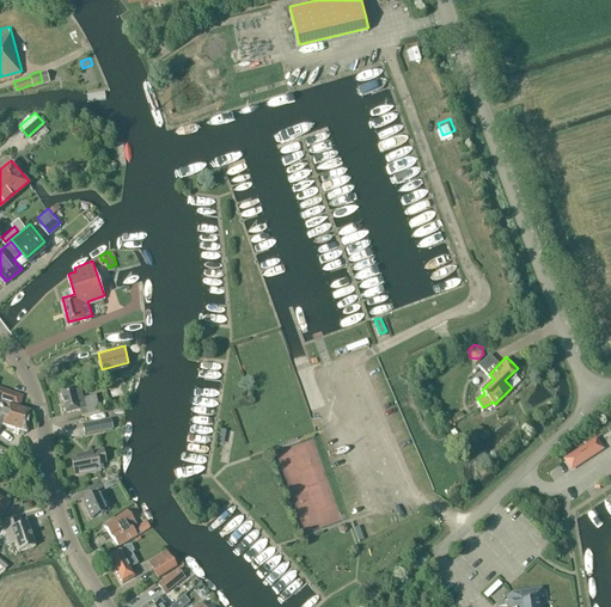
[(107,385),(110,396),(124,392),(121,381),(107,385)]
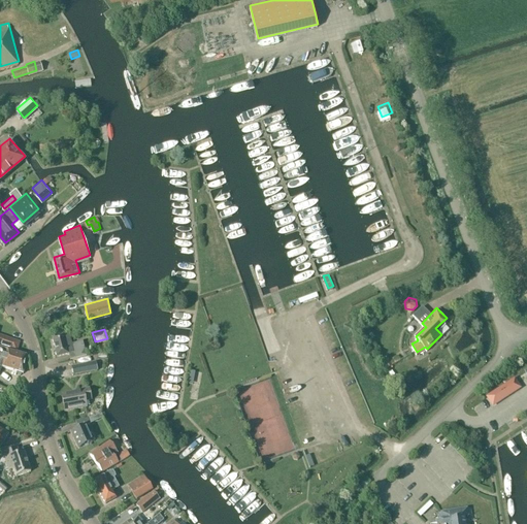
[(56,351),(57,352),(57,354),(69,351),(71,356),(87,353),(84,337),(72,340),(69,330),(64,332),(53,335),(56,349),(56,350),(56,351)]
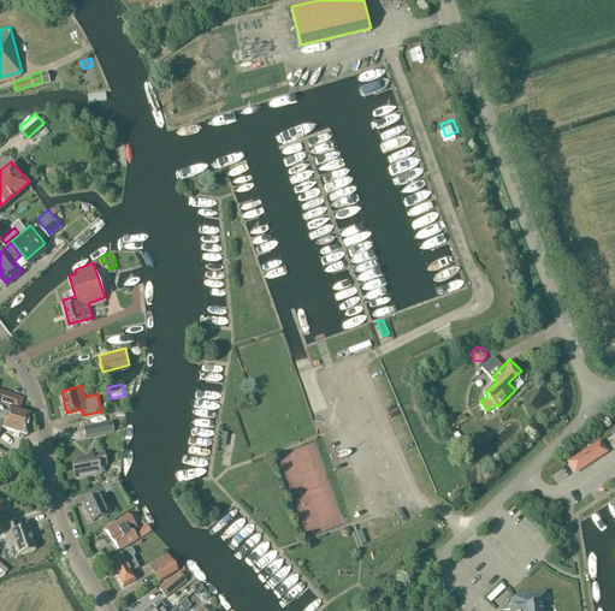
[(24,395),(0,386),(0,399),(19,407),(24,395)]
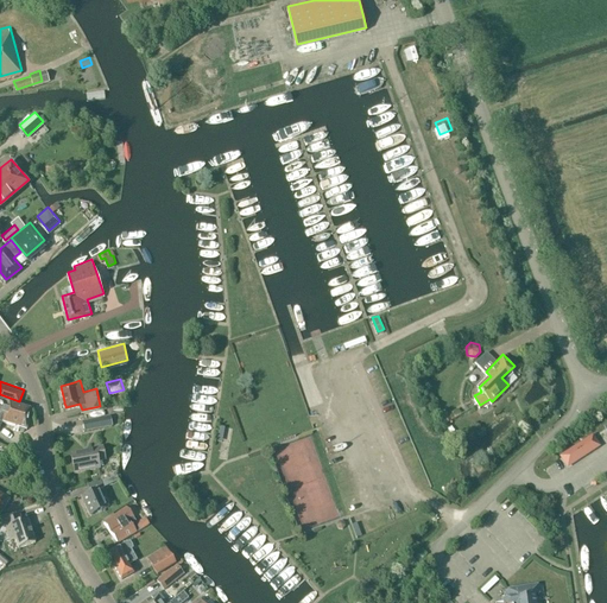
[(0,425),(2,419),(27,426),(31,406),(0,395),(0,425)]
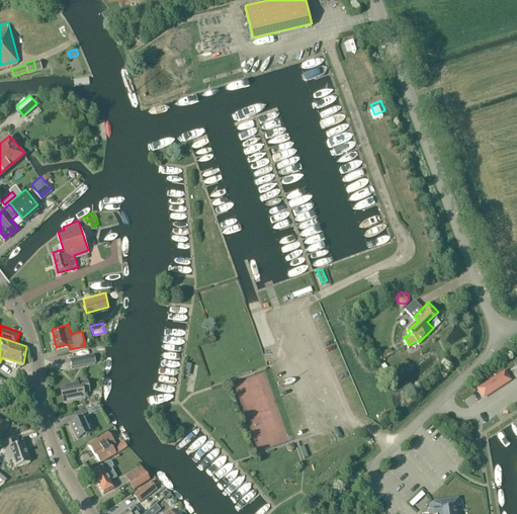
[(373,350),(378,358),(393,350),(390,345),(382,350),(379,346),(373,350)]
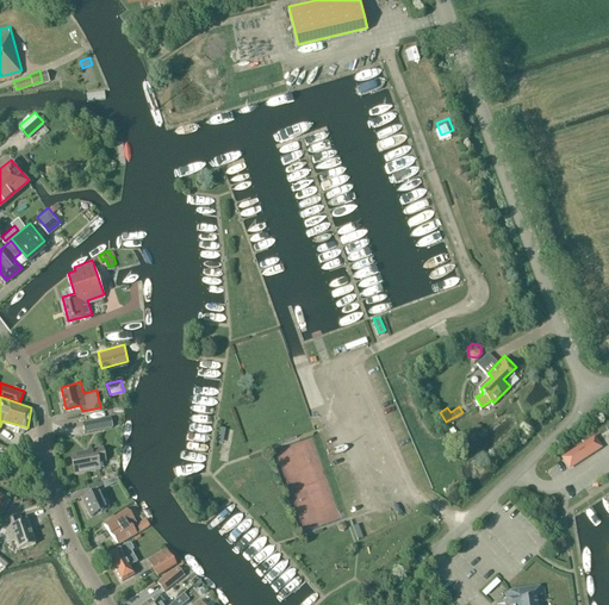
[(84,419),(85,429),(101,426),(100,417),(84,419)]
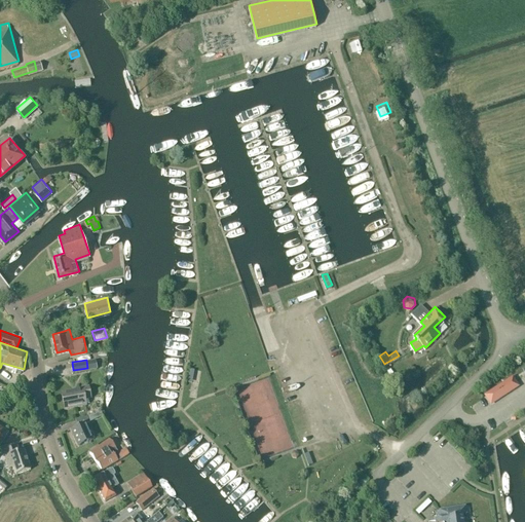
[(517,384),(511,375),(488,390),(493,400),(517,384)]
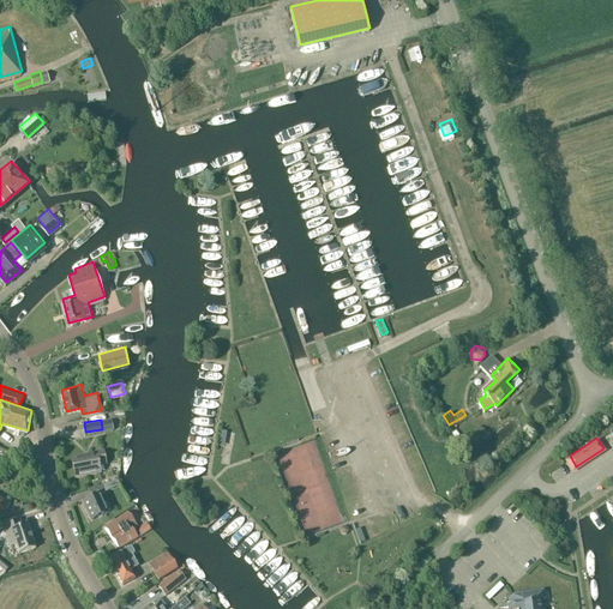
[(101,470),(100,462),(107,460),(104,447),(96,450),(96,451),(72,456),(76,475),(101,470)]
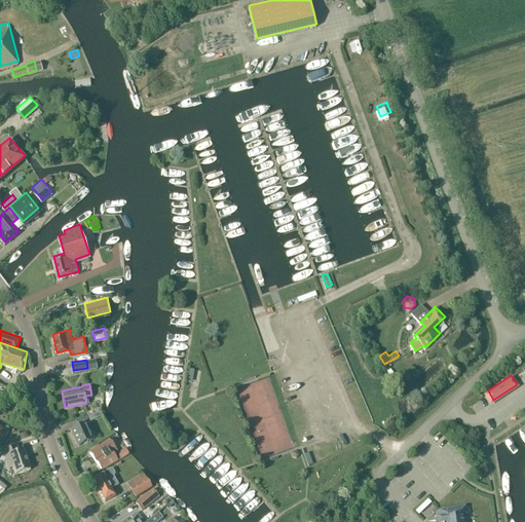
[(91,437),(84,421),(89,419),(87,413),(76,416),(78,424),(72,426),(79,443),(91,437)]
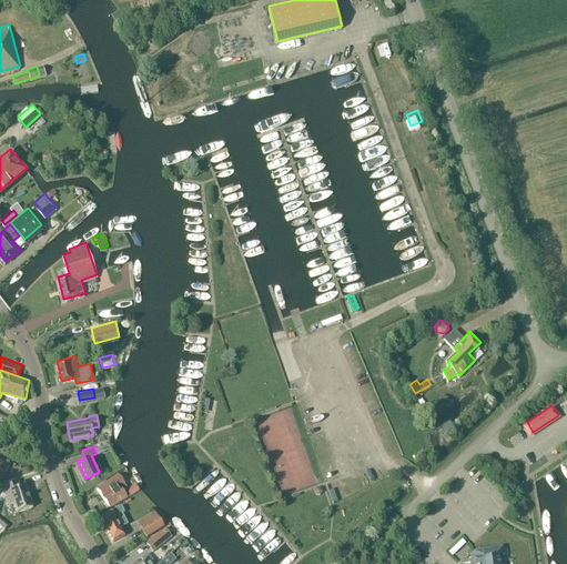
[(0,477),(9,464),(0,457),(0,477)]
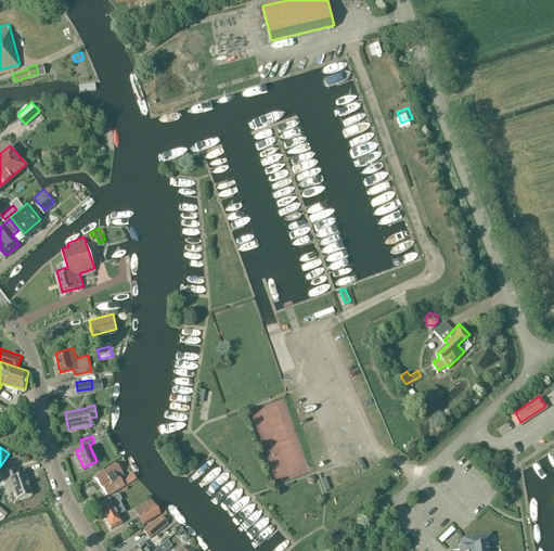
[(95,475),(107,494),(137,476),(132,471),(125,475),(124,474),(125,473),(116,460),(95,475)]
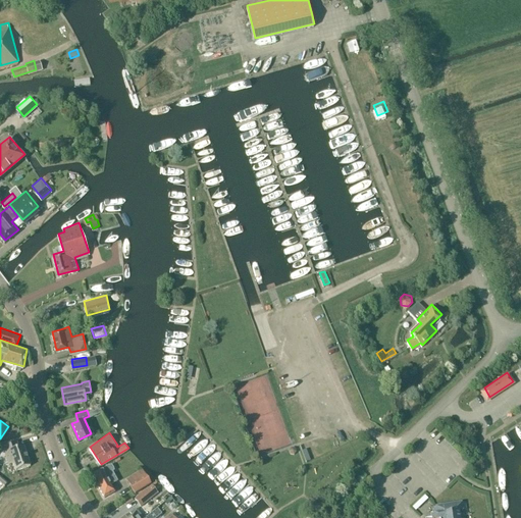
[(13,460),(16,468),(31,463),(24,444),(19,446),(17,439),(3,445),(9,462),(13,460)]
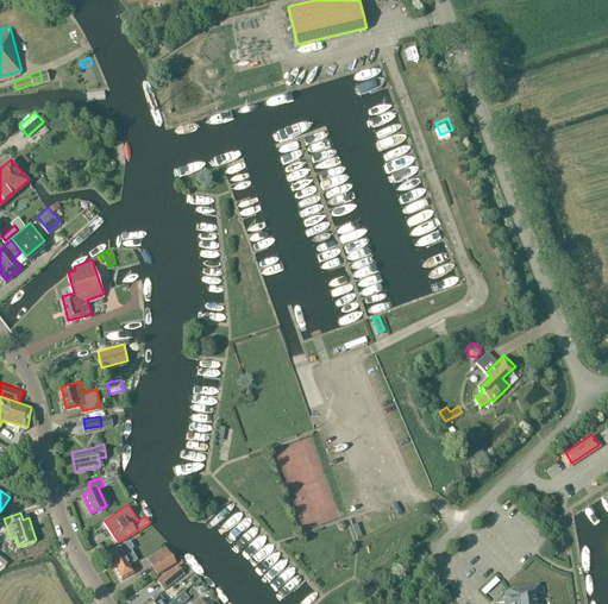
[(130,562),(138,558),(127,540),(119,543),(107,551),(118,568),(130,562)]
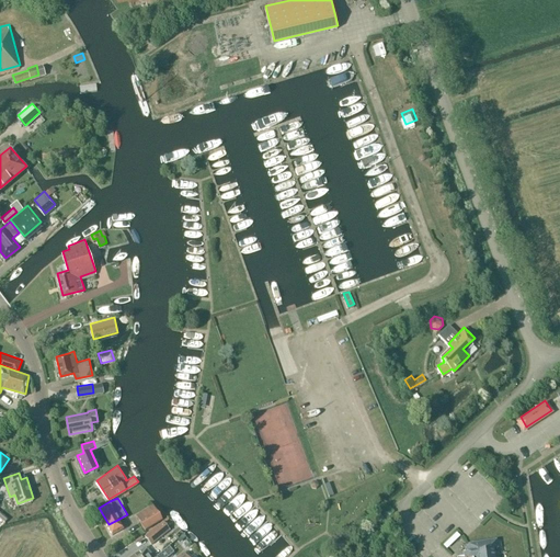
[(162,518),(153,502),(136,513),(145,529),(162,518)]
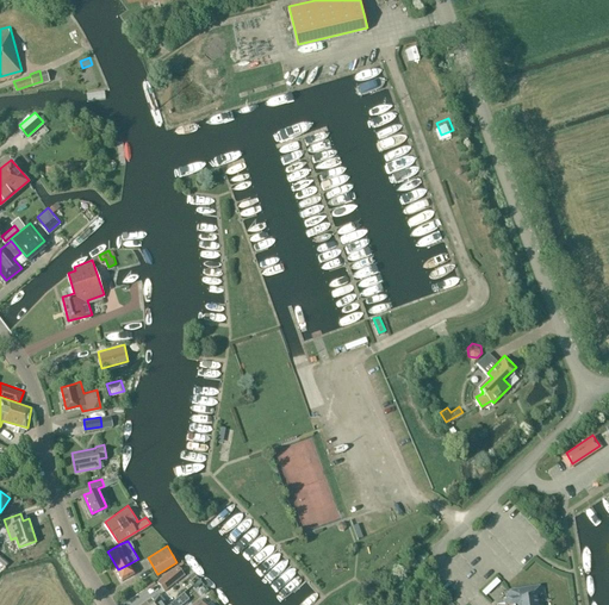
[(159,579),(166,588),(185,573),(178,565),(159,579)]
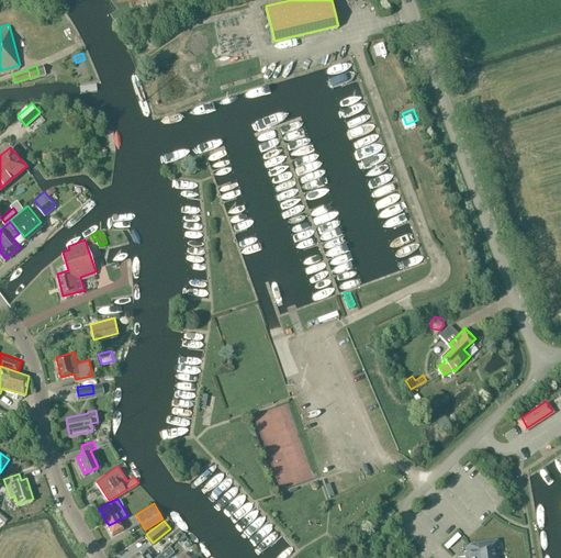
[(503,557),(503,556),(501,557),(500,547),(502,546),(501,538),(468,543),(469,550),(466,551),(467,557),(473,556),(473,557),(503,557)]
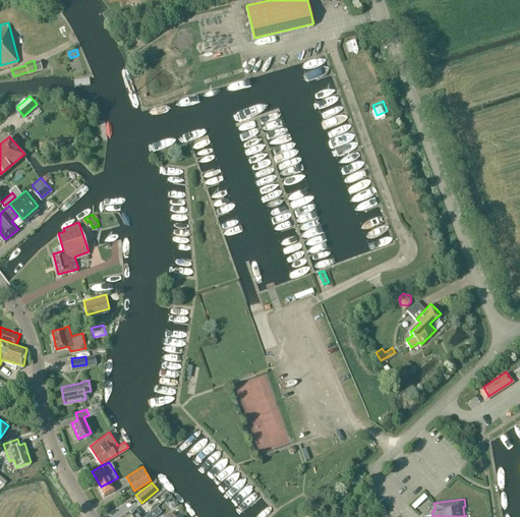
[(135,509),(124,516),(151,516),(161,509),(157,504),(146,513),(141,516),(135,509)]
